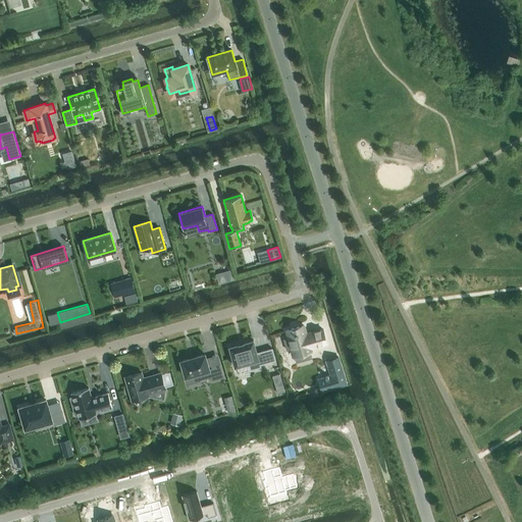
[(322,328),(306,333),(303,325),(285,330),(289,338),(283,340),(286,350),(291,349),(294,357),(311,352),(310,348),(326,343),(322,328)]
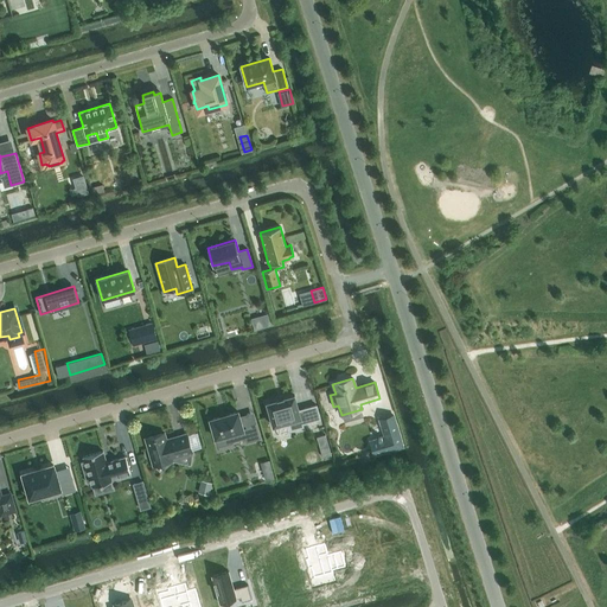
[(268,402),(266,403),(267,404),(273,425),(273,426),(288,421),(291,429),(302,426),(302,423),(320,419),(317,404),(298,410),(294,396),(294,395),(293,395),(293,396),(283,398),(278,401),(278,400),(268,403),(268,402)]
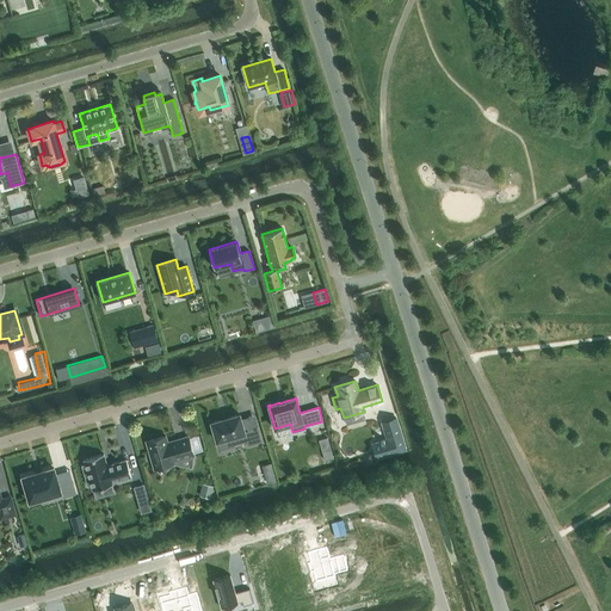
[(239,414),(211,423),(217,440),(230,437),(233,445),(246,440),(247,445),(261,442),(257,425),(244,430),(239,414)]
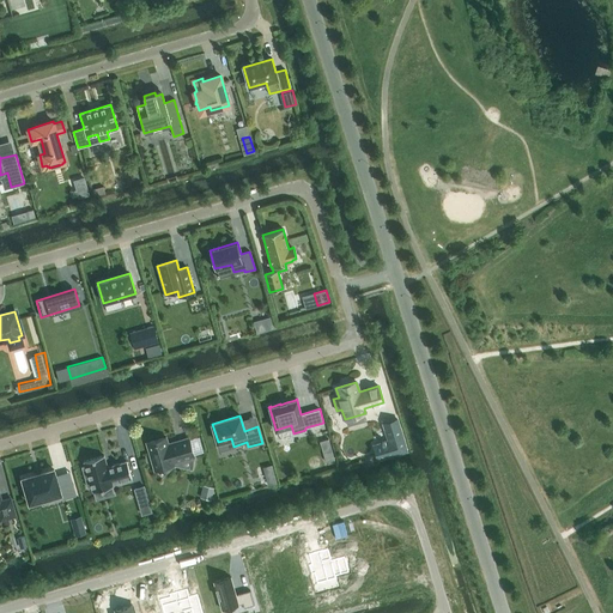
[(388,441),(374,444),(378,460),(406,453),(399,425),(384,429),(388,441)]
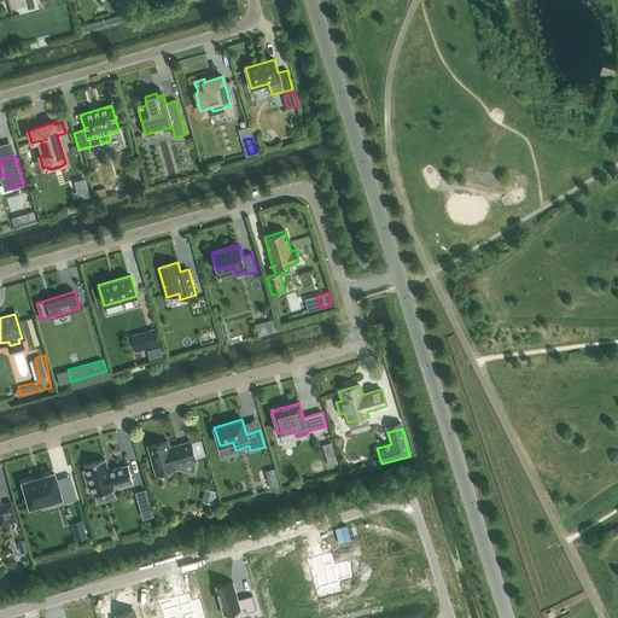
[(168,448),(167,441),(147,447),(155,474),(174,468),(174,467),(194,461),(190,442),(173,447),(168,448)]
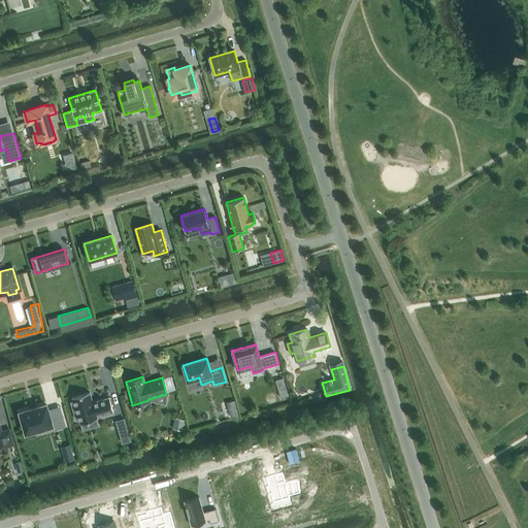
[(283,389),(283,395),(287,395),(288,380),(278,380),(278,389),(283,389)]
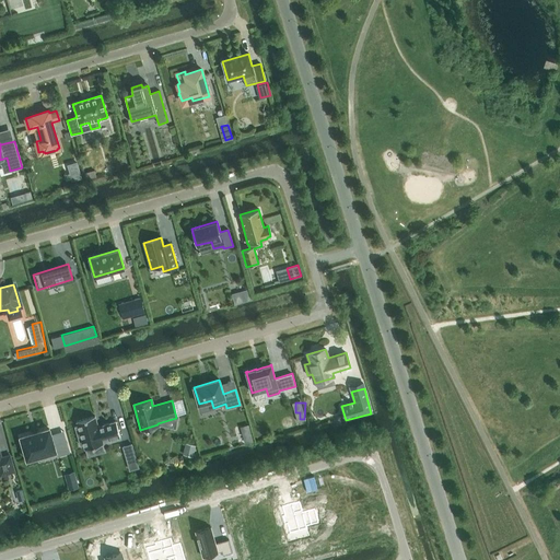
[(95,416),(77,421),(78,426),(74,427),(80,445),(83,444),(84,450),(103,444),(102,442),(120,436),(116,421),(97,427),(95,416)]
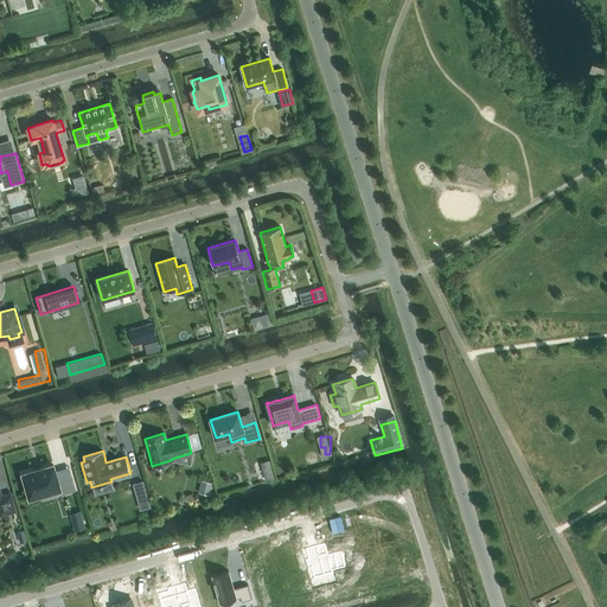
[(53,465),(23,473),(30,498),(59,490),(61,494),(76,491),(72,480),(58,484),(53,465)]
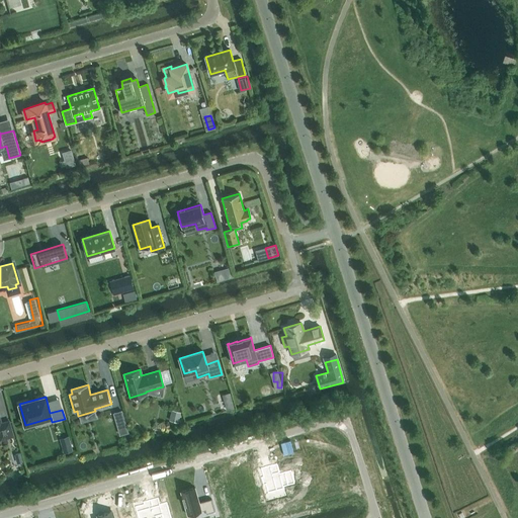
[(178,422),(181,412),(174,410),(171,421),(178,422)]
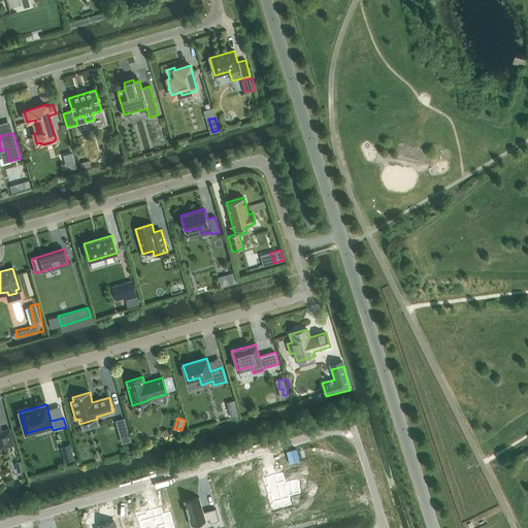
[(127,433),(123,419),(116,421),(120,435),(127,433)]
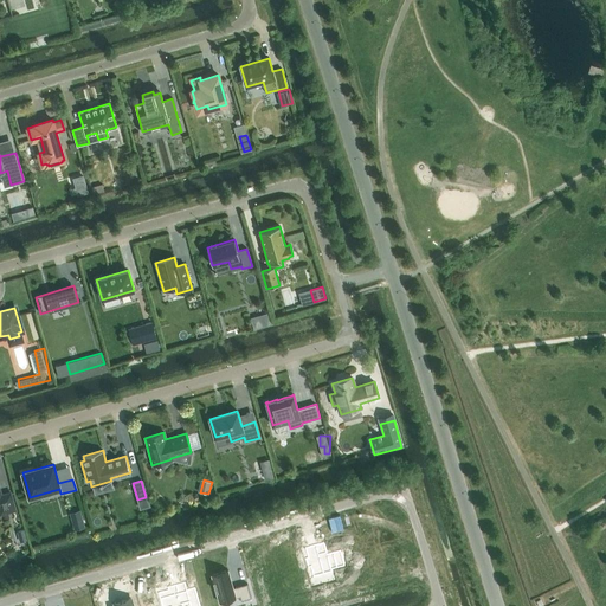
[(0,514),(14,510),(10,492),(0,495),(0,494),(0,514)]
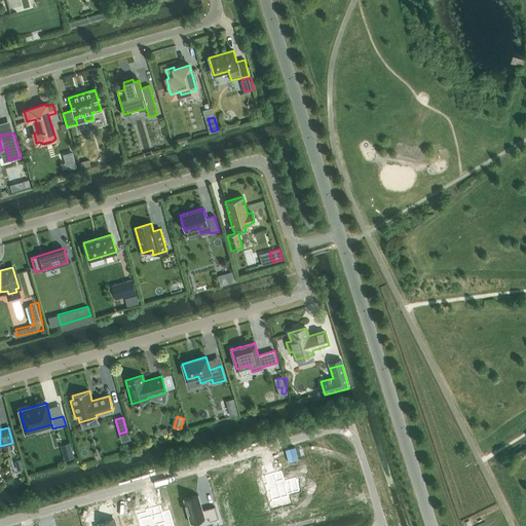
[(22,459),(15,461),(19,471),(24,468),(22,459)]
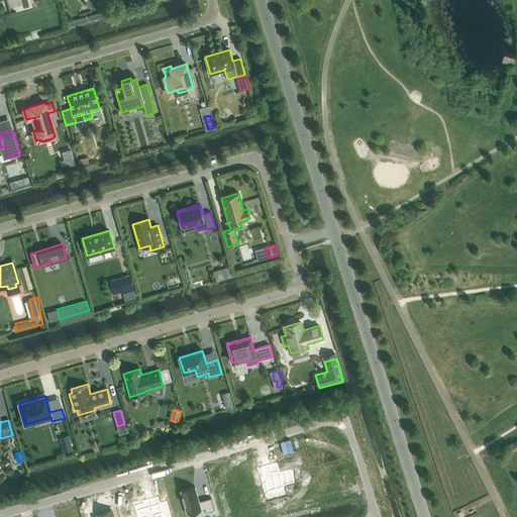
[(276,463),(260,468),(263,476),(261,477),(263,485),(265,484),(267,493),(283,488),(282,487),(294,483),(290,470),(279,474),(276,463)]
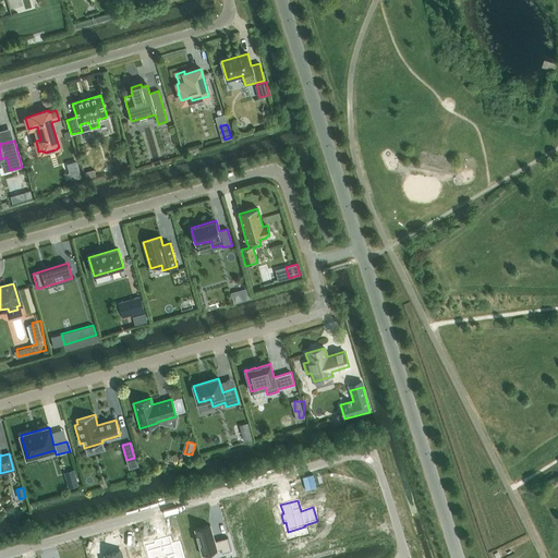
[(209,525),(194,530),(202,555),(221,549),(222,553),(231,550),(228,537),(215,541),(209,525)]
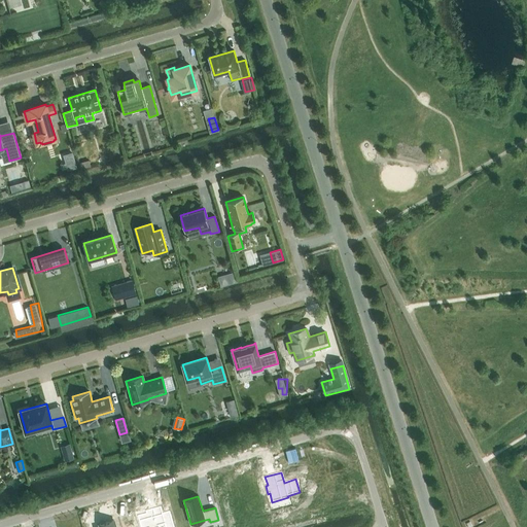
[(146,514),(137,516),(140,526),(157,526),(159,526),(164,524),(165,526),(173,526),(169,512),(162,514),(160,506),(145,511),(146,514)]
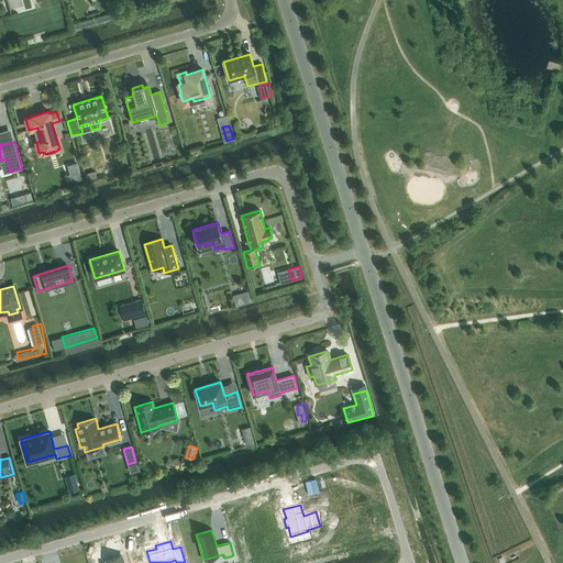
[(106,560),(105,560),(105,562),(123,562),(120,549),(105,553),(106,560)]
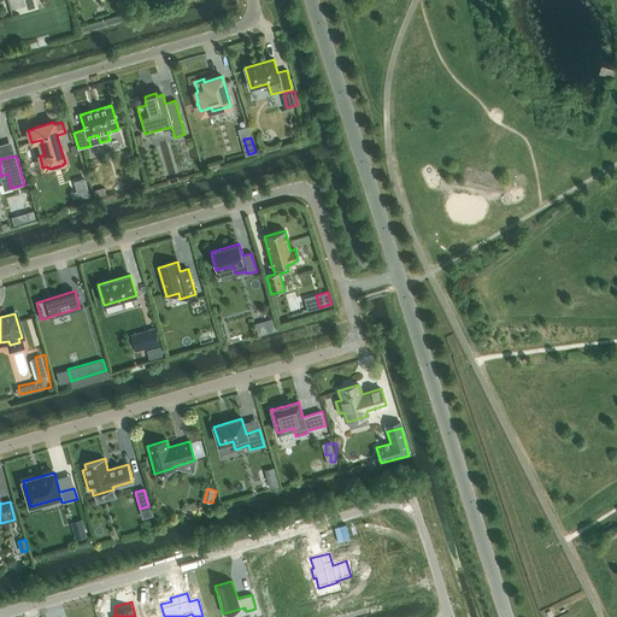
[(304,616),(312,616),(310,605),(301,607),(304,616)]
